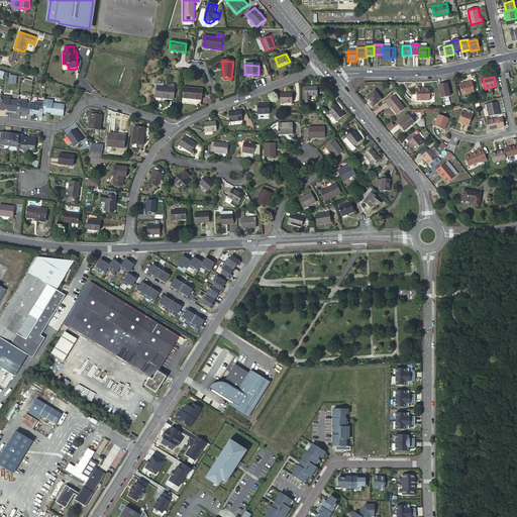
[(476,92),(473,79),(469,80),(469,81),(460,83),(463,95),(476,92)]
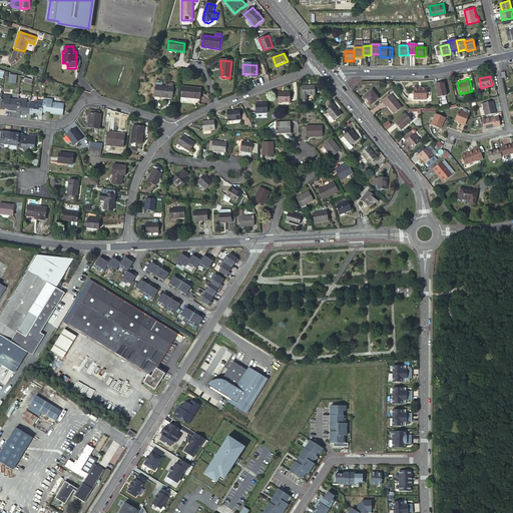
[(436,83),(439,97),(448,95),(445,84),(441,85),(440,82),(436,83)]
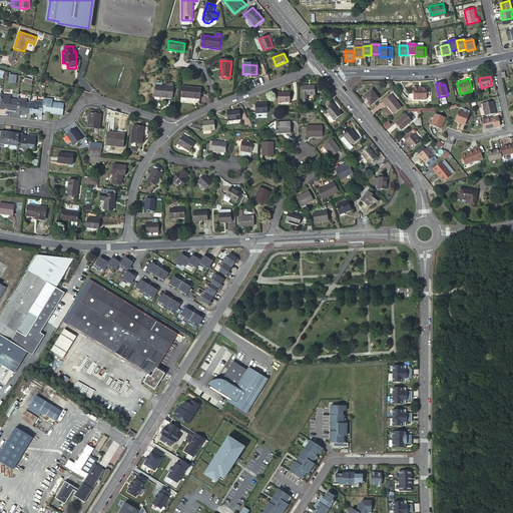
[(315,93),(315,84),(302,84),(302,93),(315,93)]
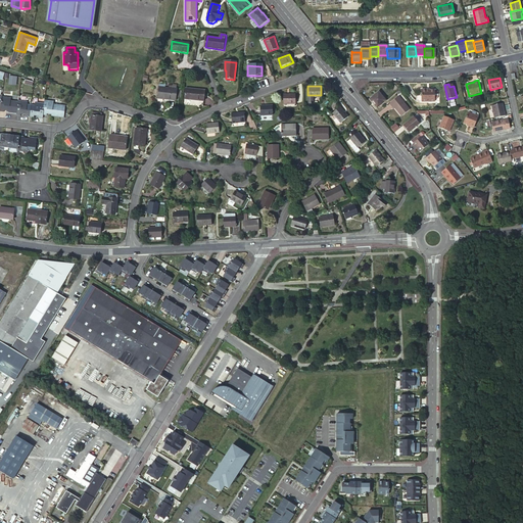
[(176,91),(158,89),(157,99),(175,101),(176,91)]
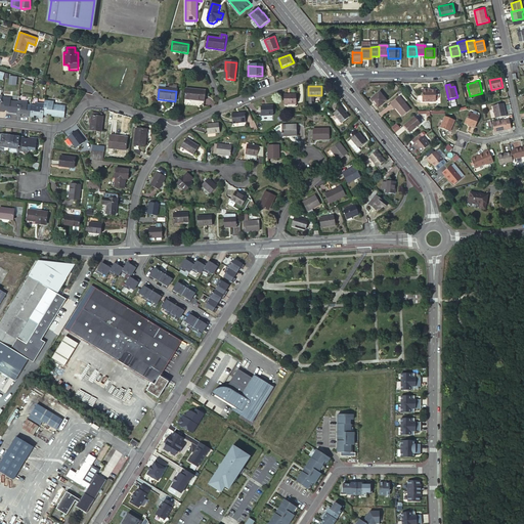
[(381,105),(390,98),(383,89),(374,96),(381,105)]
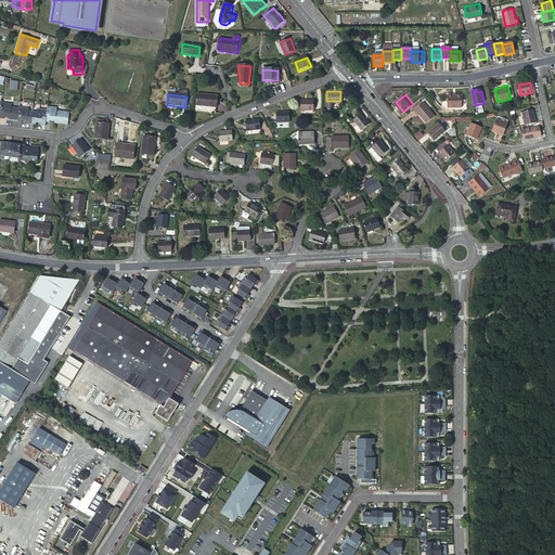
[(218,110),(219,98),(198,95),(197,106),(218,110)]
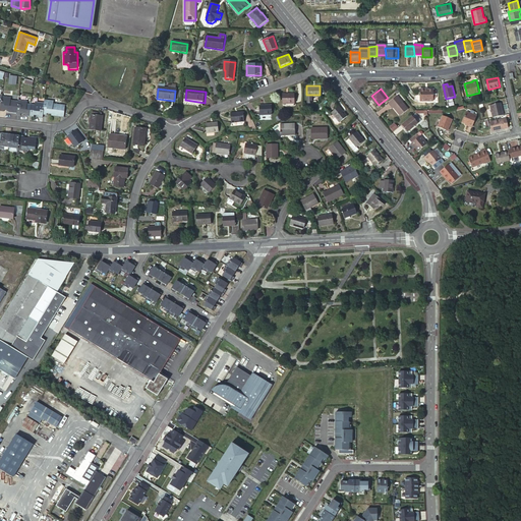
[(295,103),(295,94),(282,94),(282,103),(295,103)]
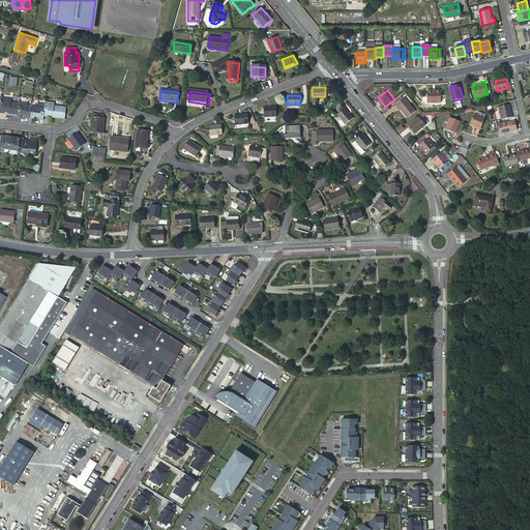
[(402,105),(404,106),(410,115),(415,111),(405,97),(399,102),(401,106),(402,105)]
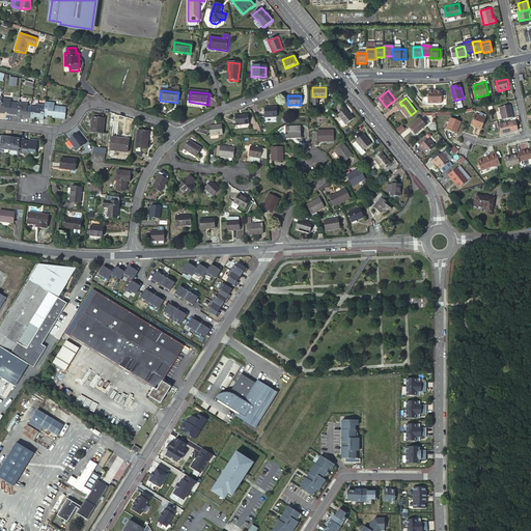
[(1,113),(4,114),(4,111),(7,111),(7,112),(10,112),(9,114),(18,115),(20,103),(11,102),(11,100),(2,99),(1,113)]
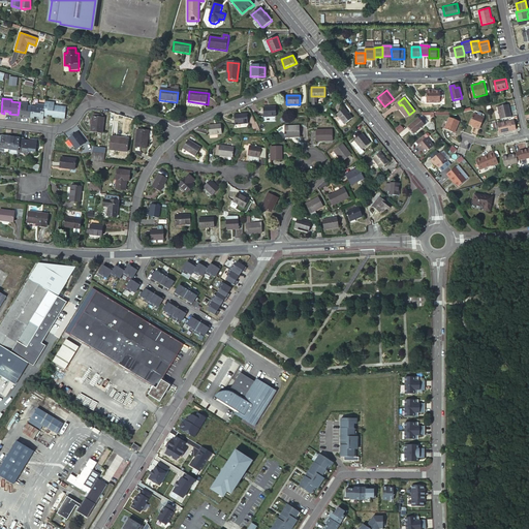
[(26,118),(31,118),(32,105),(28,105),(28,103),(20,101),(20,102),(18,115),(18,117),(21,117),(22,114),(24,115),(24,116),(27,116),(26,118)]
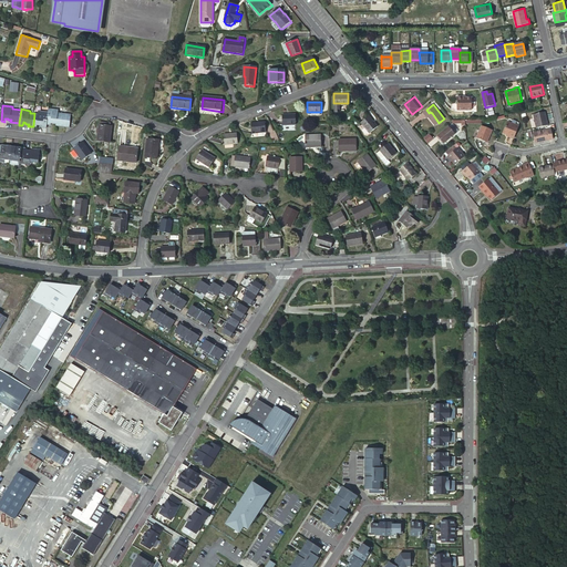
[(49,113),(48,125),(51,125),(52,123),(54,123),(54,124),(58,124),(57,126),(71,127),(72,115),(59,113),(59,111),(49,110),(49,113)]
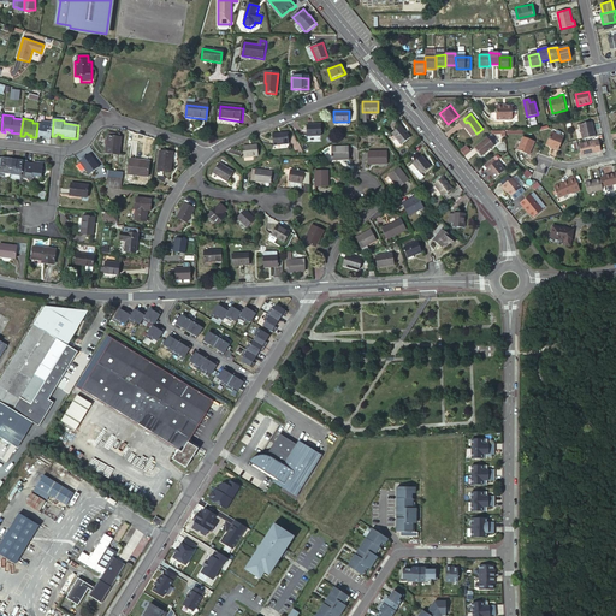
[(580,123),(584,137),(596,134),(592,119),(580,123)]
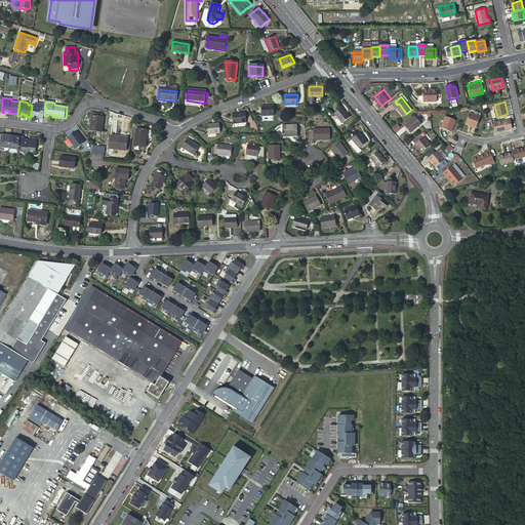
[(44,116),(45,105),(32,103),(32,105),(31,117),(34,118),(34,116),(37,116),(37,115),(40,116),(39,118),(43,119),(44,116)]
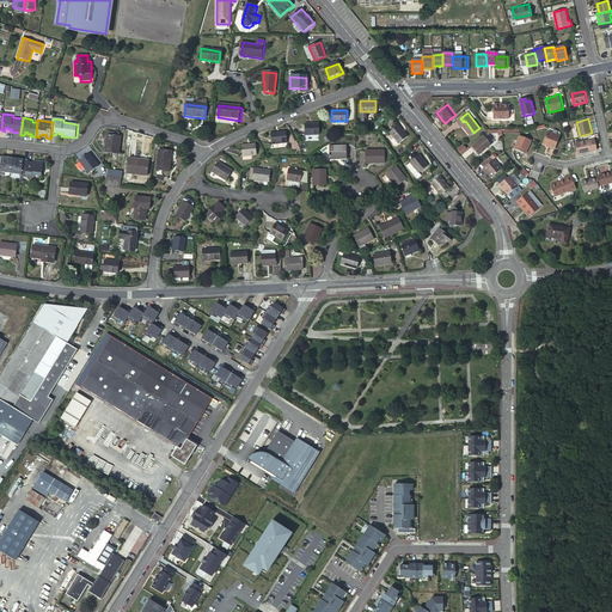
[(318,135),(318,124),(304,124),(304,135),(318,135)]
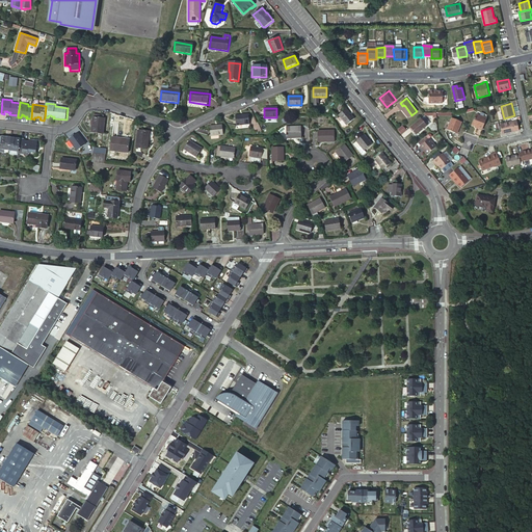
[(347,125),(354,118),(346,108),(339,114),(347,125)]
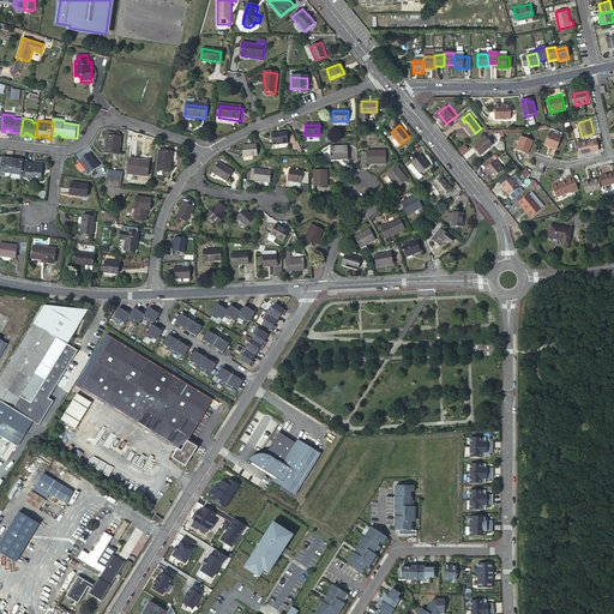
[(557,149),(560,136),(548,131),(545,144),(552,146),(552,148),(557,149)]
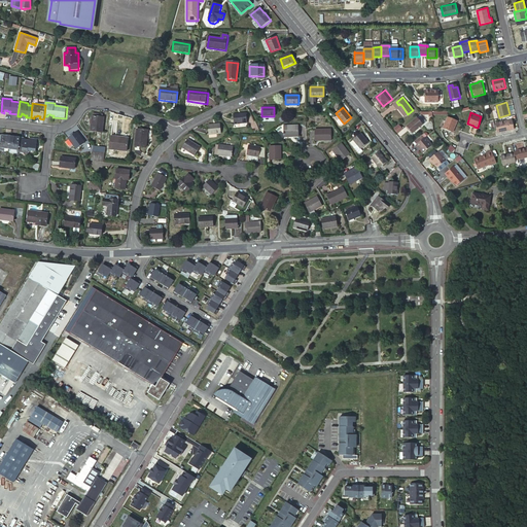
[(426,123),(420,115),(409,125),(412,128),(414,126),(417,130),(426,123)]
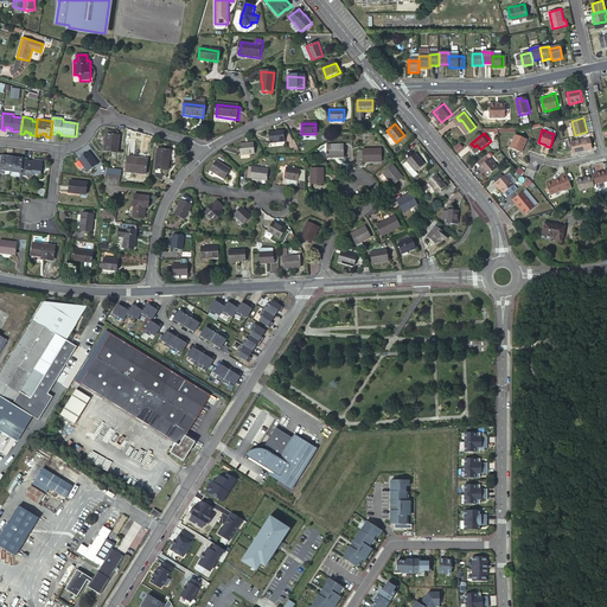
[(117,153),(120,135),(119,135),(107,134),(107,139),(106,141),(104,151),(117,153)]
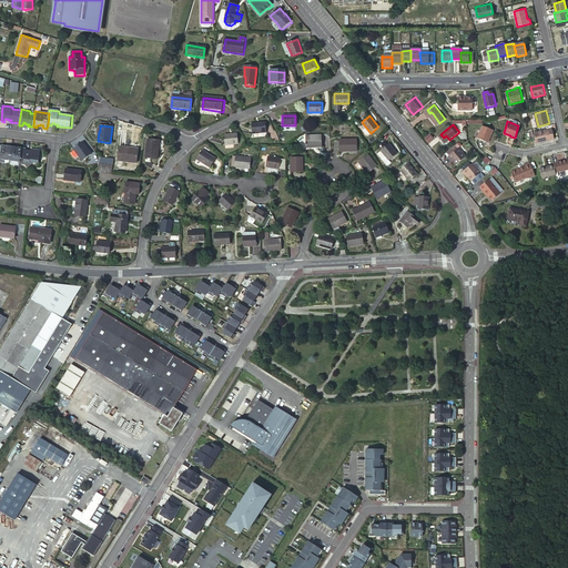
[(489,138),(493,130),(482,125),(477,139),(486,141),(488,137),(489,138)]
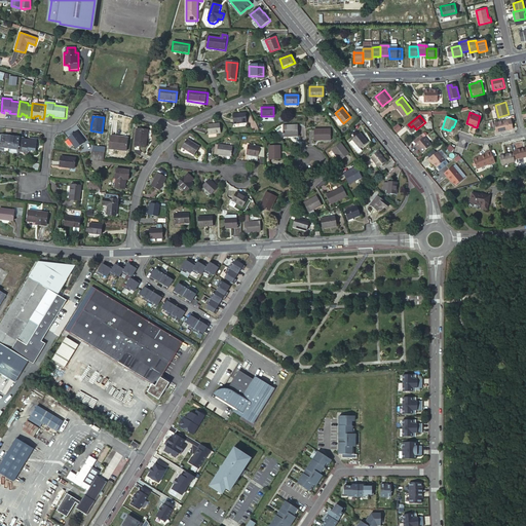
[(247,126),(247,117),(233,118),(233,127),(247,126)]
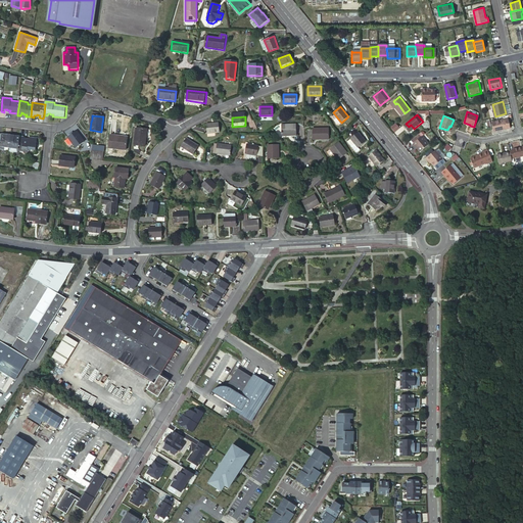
[(511,125),(509,116),(492,120),(494,130),(511,125)]
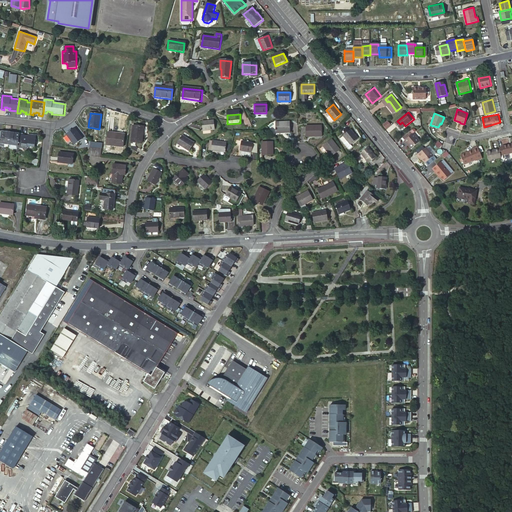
[(215,130),(214,120),(202,121),(202,131),(215,130)]
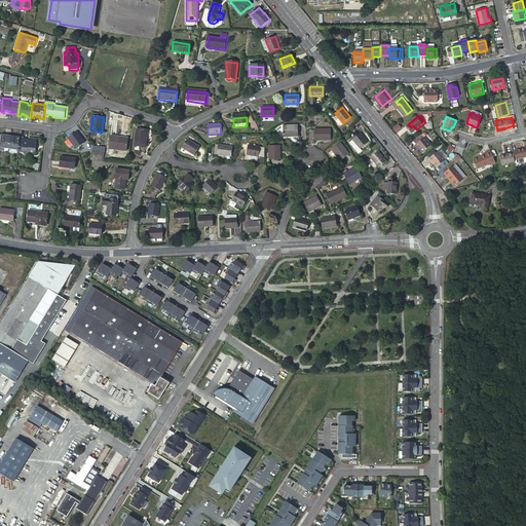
[(398,123),(392,127),(398,133),(403,127),(398,123)]
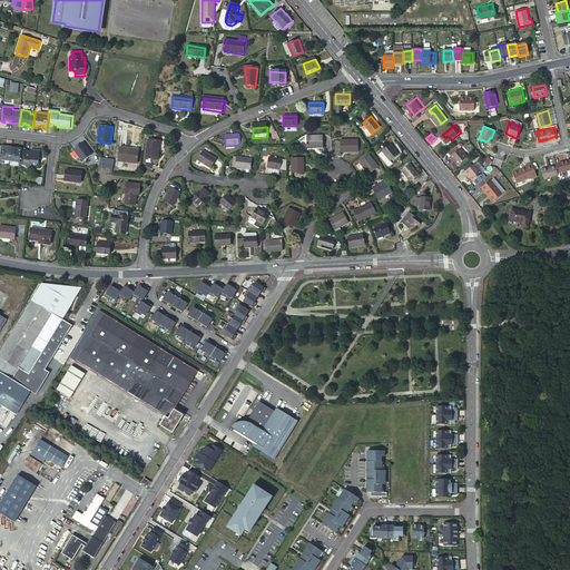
[(323,146),(323,136),(305,136),(300,139),(305,148),(310,146),(323,146)]
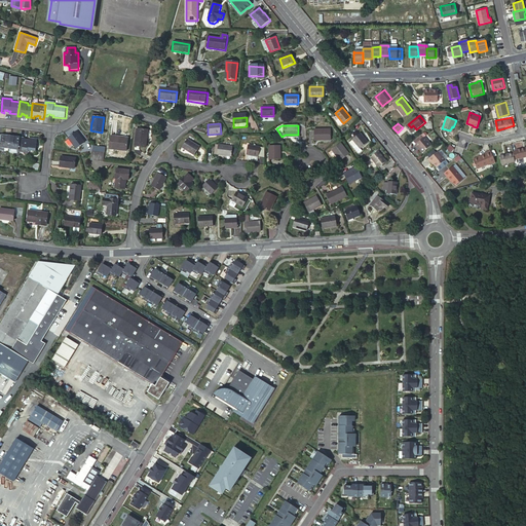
[(331,138),(331,128),(315,128),(316,139),(331,138)]
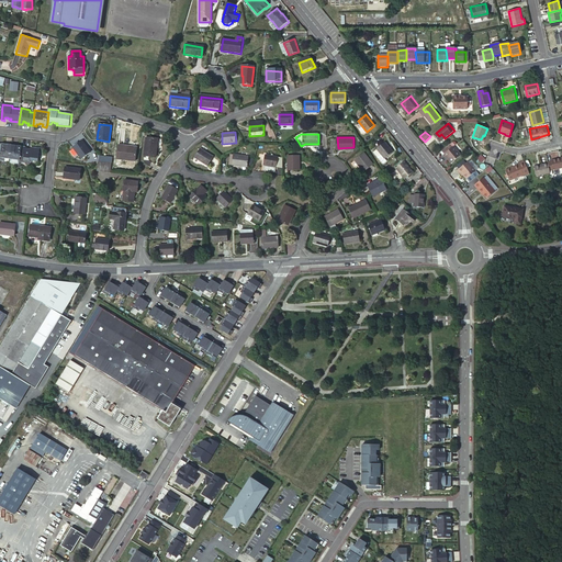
[(71,146),(81,158),(91,149),(81,138),(71,146)]
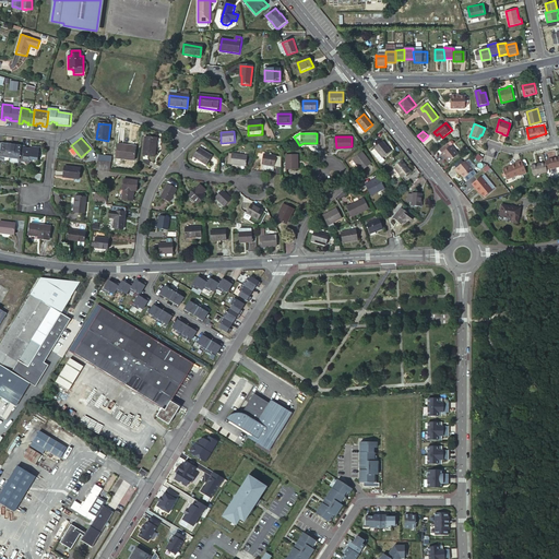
[(144,157),(150,157),(156,158),(158,140),(146,138),(144,157)]
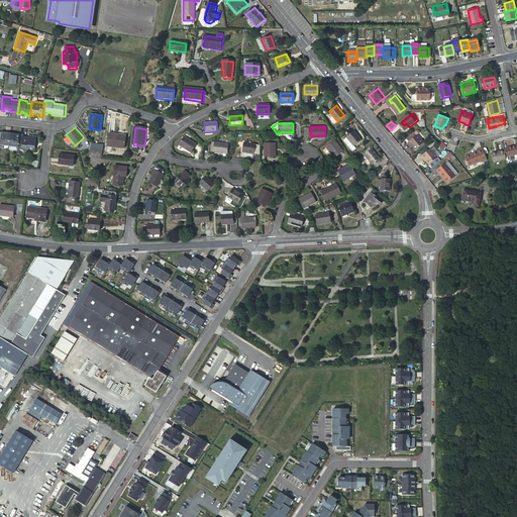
[(417,135),(423,144),(425,142),(418,134),(420,133),(418,130),(408,138),(410,141),(417,135)]
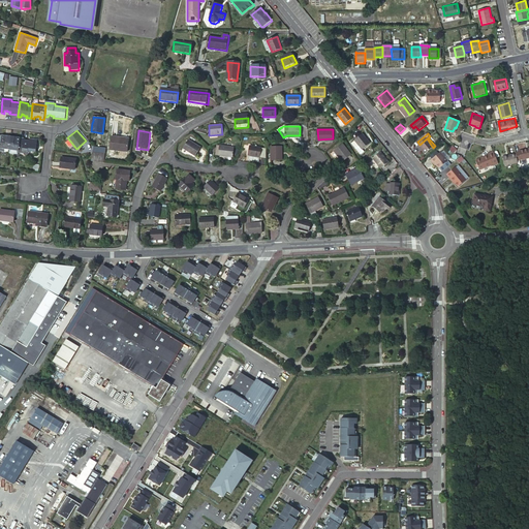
[(364,150),(371,144),(364,134),(355,141),(361,146),(364,150)]
